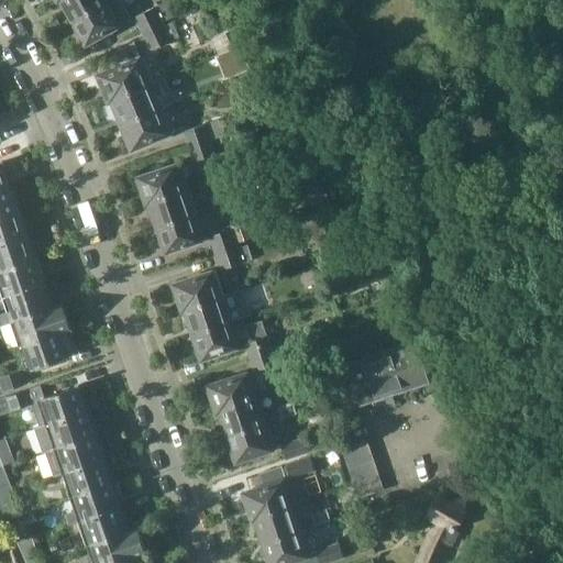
[(68,12),(73,20),(106,0),(61,0),(63,2),(62,4),(65,12),(68,12)]
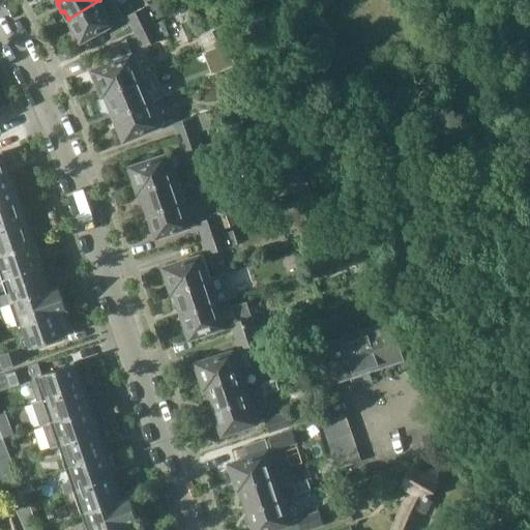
[(114,0),(99,0),(68,19),(74,29),(72,31),(77,37),(79,38),(82,42),(116,23),(124,18),(114,0)]
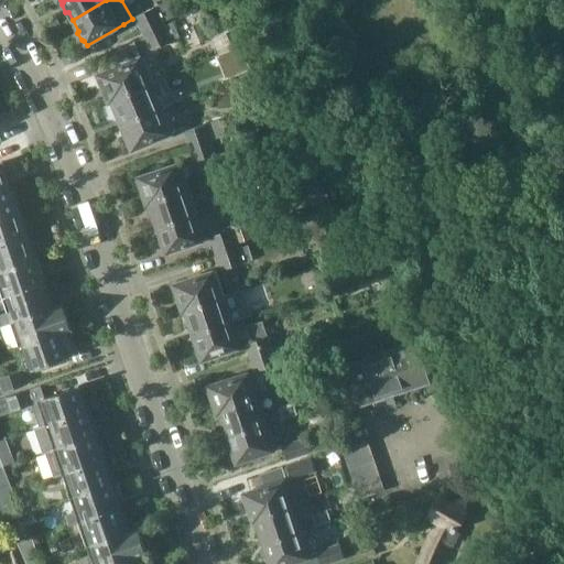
[(142,33),(164,23),(182,14),(174,0),(169,0),(133,17),(142,33)]
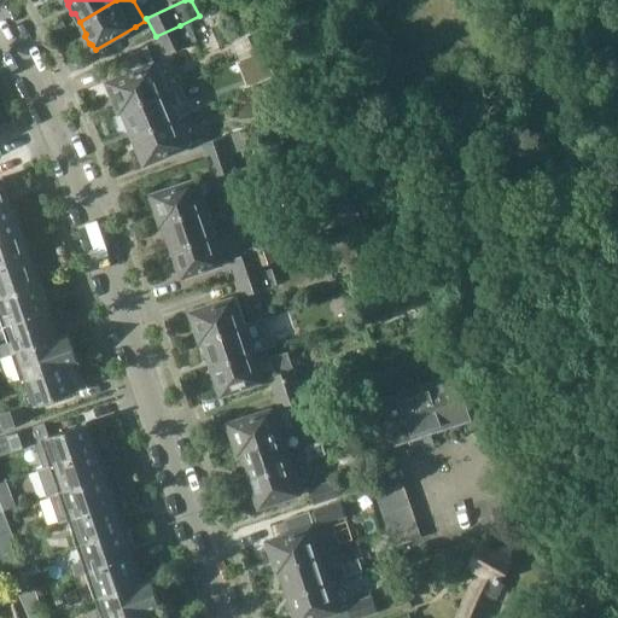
[(180,25),(156,36),(165,57),(198,41),(191,27),(182,30),(180,25)]
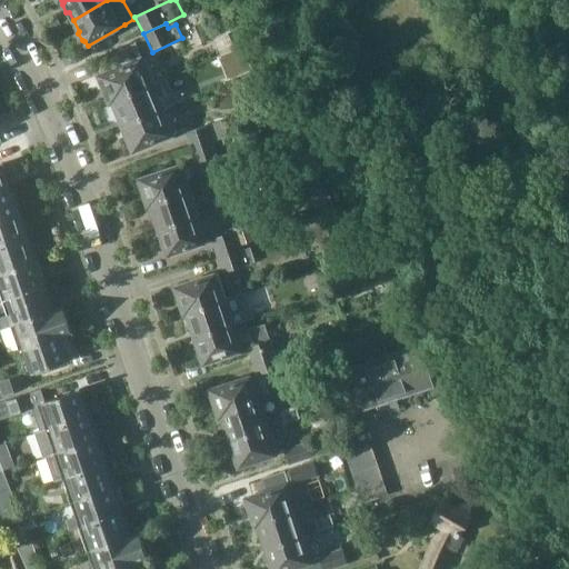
[(136,46),(112,55),(118,69),(99,77),(110,103),(113,102),(157,83),(169,79),(165,68),(152,73),(146,58),(141,60),(136,46)]
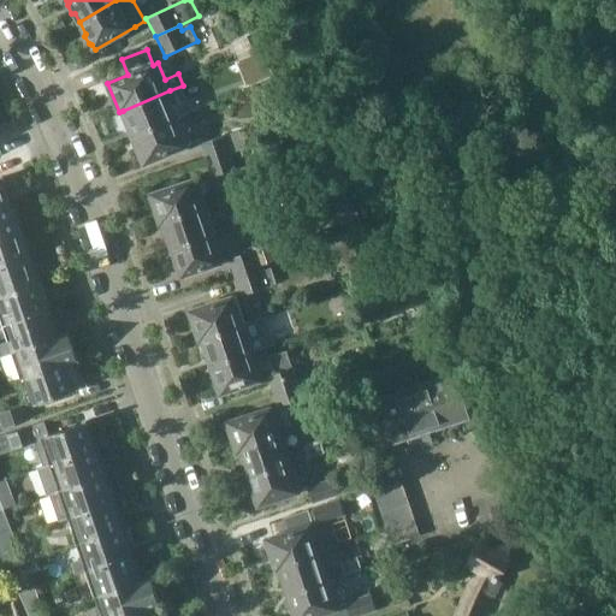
[(271,77),(260,52),(248,57),(259,82),(271,77)]
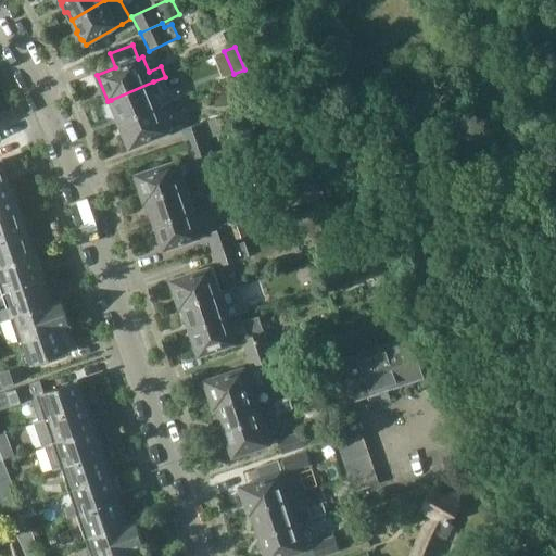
[(159,96),(153,81),(111,100),(112,103),(111,105),(114,113),(116,114),(119,122),(161,104),(191,92),(188,84),(159,96)]
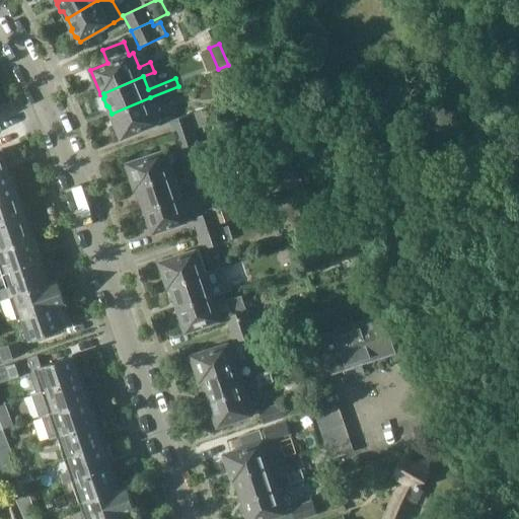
[(160,123),(150,97),(112,114),(116,124),(114,127),(117,133),(120,134),(122,138),(160,123)]
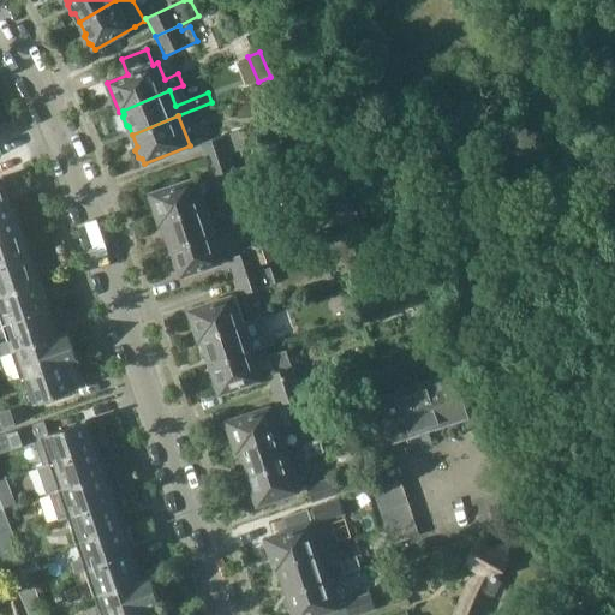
[(315,123),(305,125),(297,127),(299,137),(317,133),(315,123)]
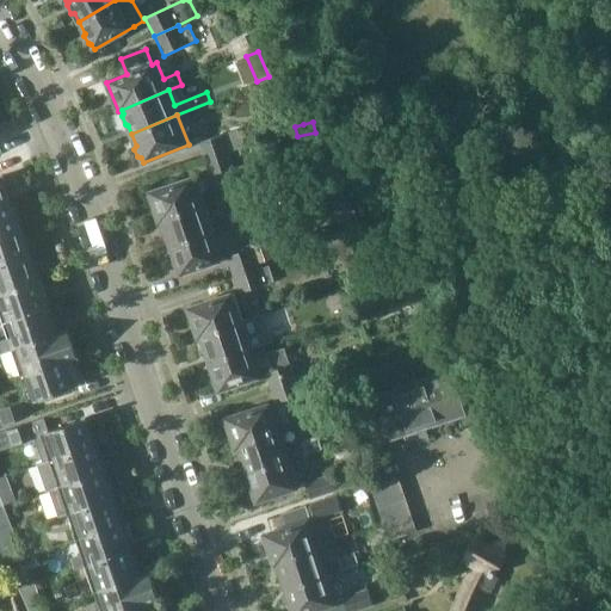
[(239,129),(199,144),(204,158),(229,149),(244,144),(239,129)]
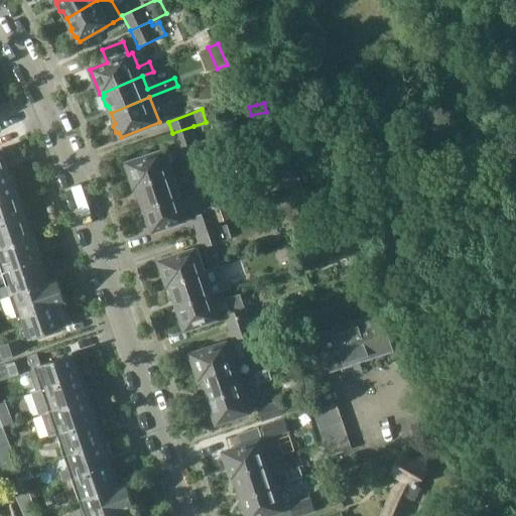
[(199,139),(194,126),(172,133),(177,147),(199,139)]
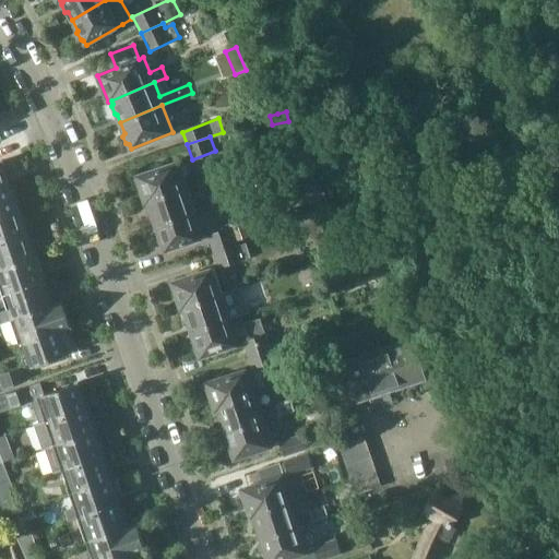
[(0,188),(10,185),(7,176),(9,173),(7,165),(2,164),(2,162),(0,162),(0,188)]
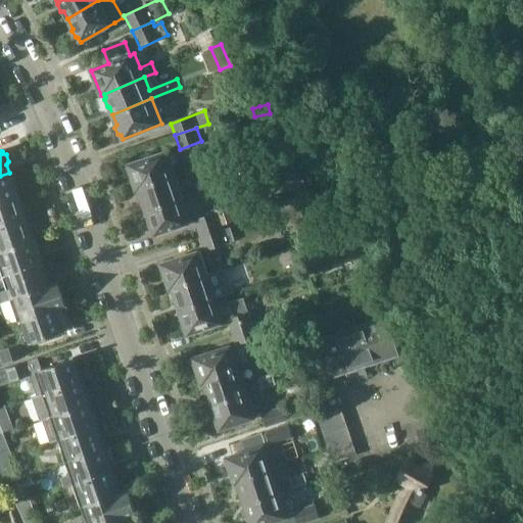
[(136,190),(139,189),(176,178),(172,165),(175,164),(176,162),(173,155),(171,154),(168,154),(168,153),(128,167),(136,190)]
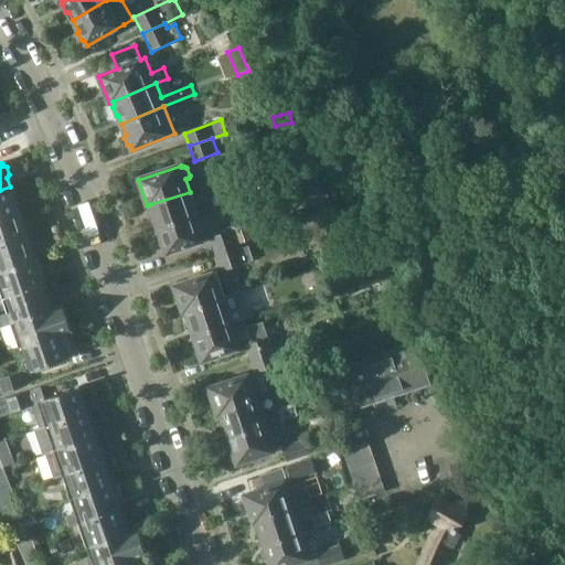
[(213,199),(217,210),(248,199),(244,184),(233,189),(234,192),(213,199)]
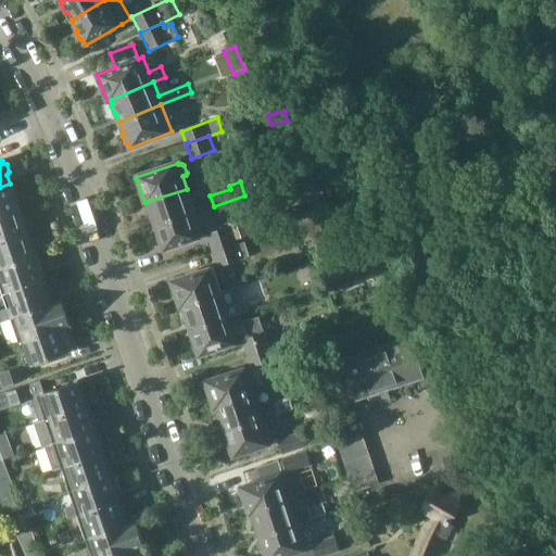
[(0,213),(17,207),(15,199),(17,196),(14,188),(11,187),(10,184),(0,187),(0,213)]
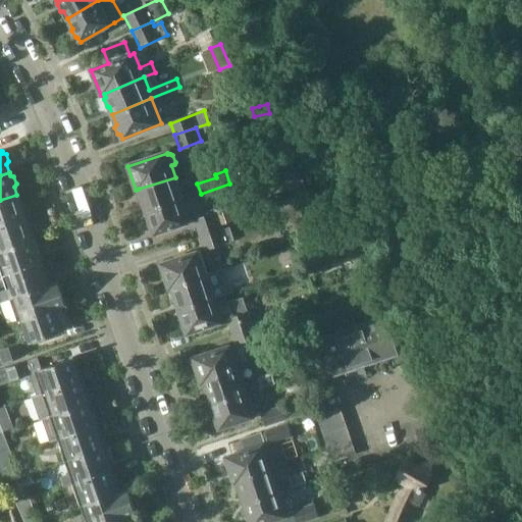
[(144,203),(146,209),(183,197),(175,177),(139,189),(140,192),(138,194),(141,202),(144,203)]
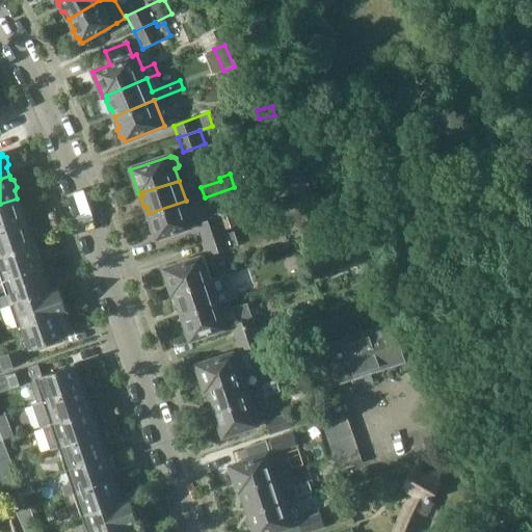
[(0,230),(25,221),(22,213),(24,210),(21,203),(18,201),(17,198),(0,204),(0,230)]
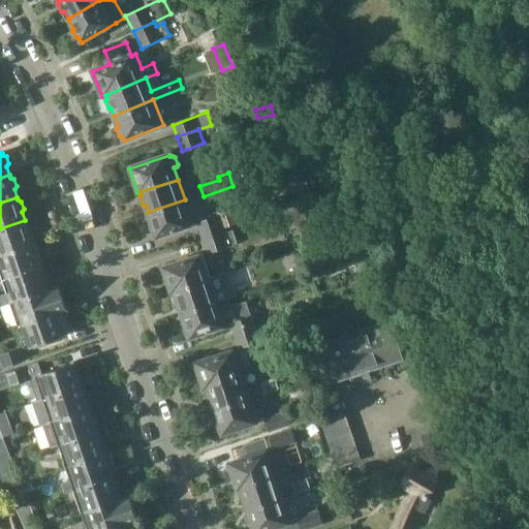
[(193,225),(185,199),(148,212),(152,223),(150,225),(152,232),(155,232),(156,238),(193,225)]
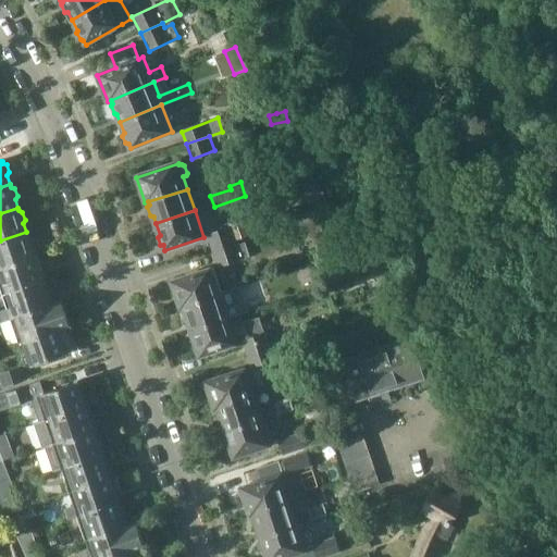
[(213,248),(230,243),(244,238),(251,235),(247,222),(209,234),(213,248)]
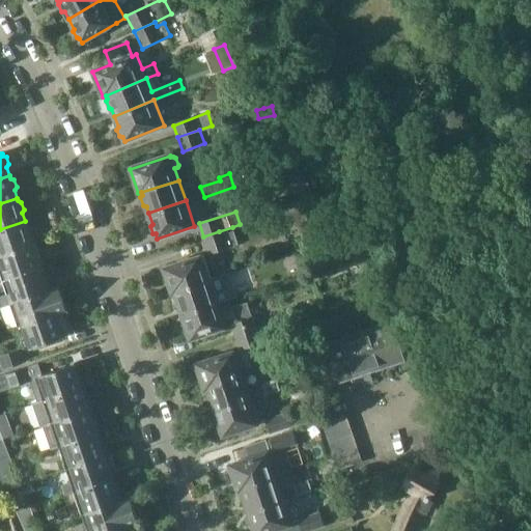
[(0,255),(32,244),(31,242),(29,235),(31,232),(29,225),(25,223),(25,221),(0,229),(0,255)]
